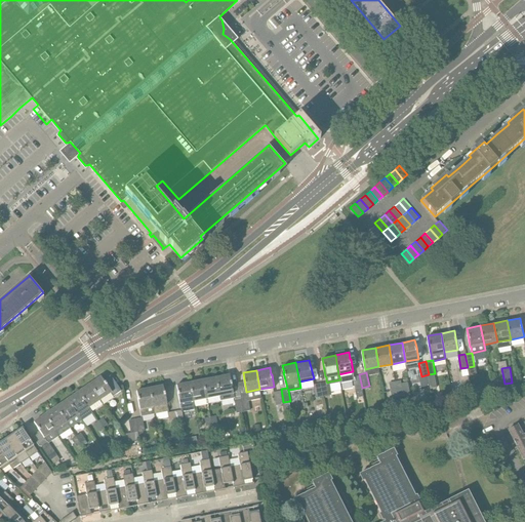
[(114,394),(121,389),(111,373),(104,378),(102,374),(90,383),(101,398),(112,391),(114,394)]
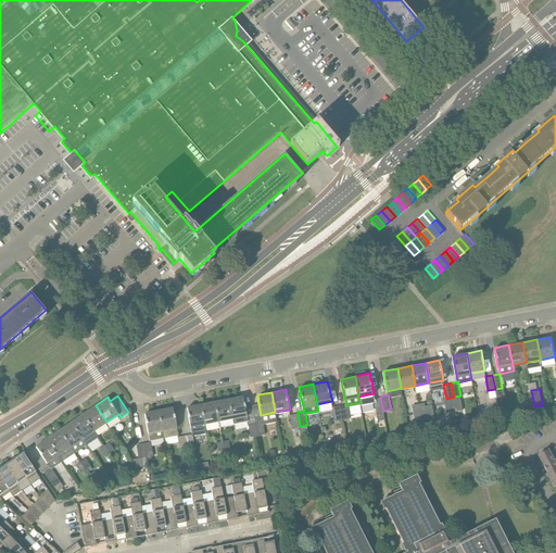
[(234,423),(249,419),(244,402),(243,396),(229,398),(232,418),(234,423)]
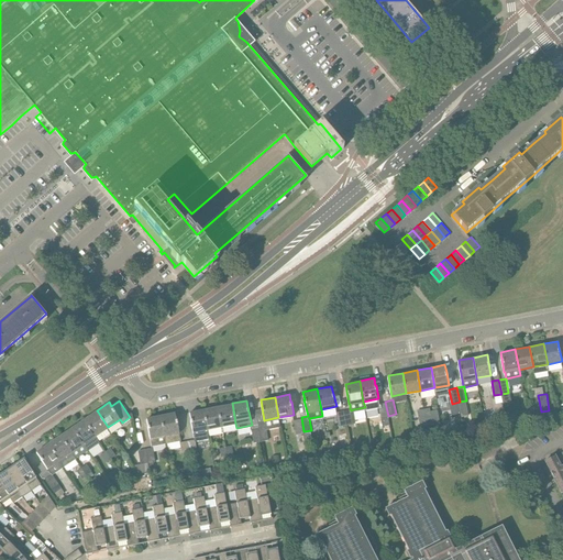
[(378,403),(381,417),(388,416),(385,402),(378,403)]
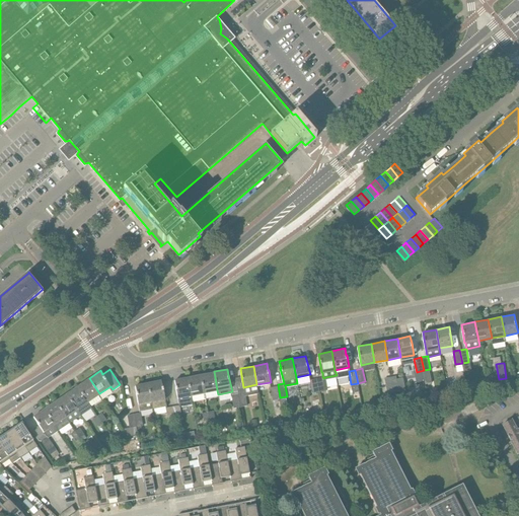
[(205,392),(217,390),(214,371),(201,374),(205,392)]
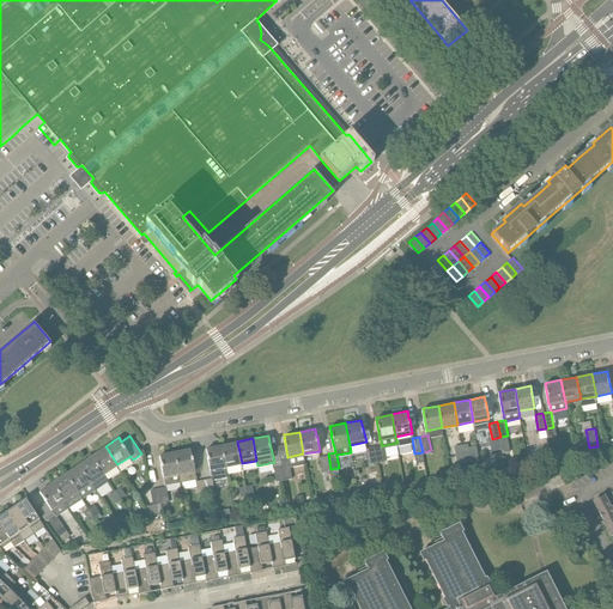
[(226,467),(242,463),(237,442),(222,444),(226,467)]
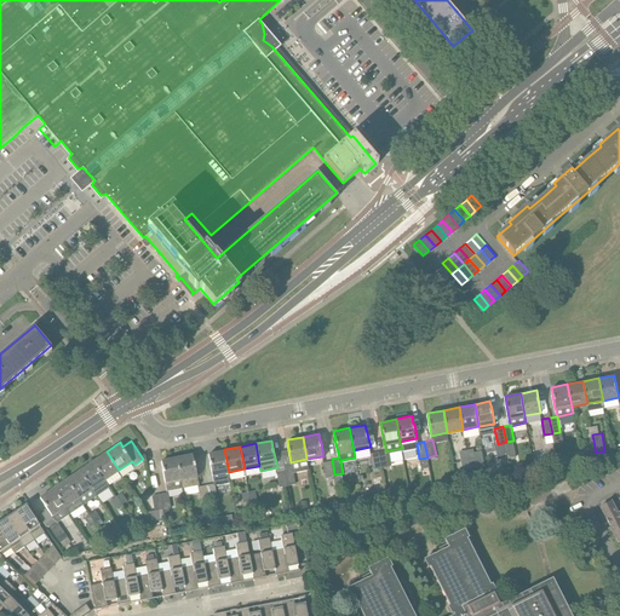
[(470,467),(477,465),(474,450),(474,447),(466,448),(470,467)]
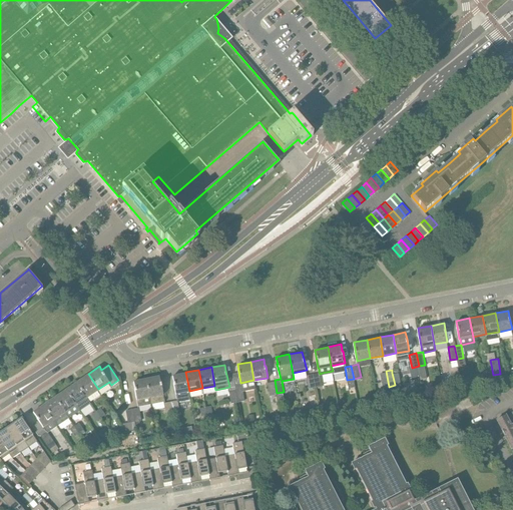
[(383,388),(389,387),(386,371),(380,372),(383,388)]
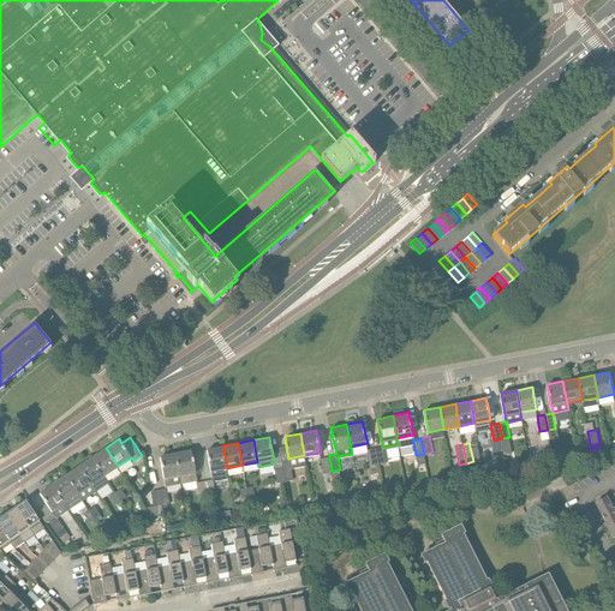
[(212,471),(227,468),(222,445),(207,449),(209,456),(208,456),(212,471)]
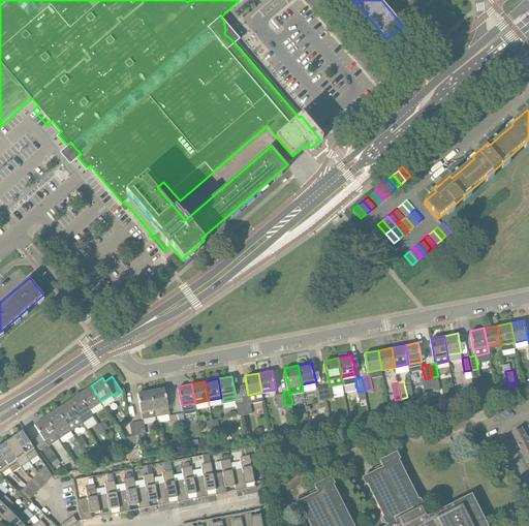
[(322,384),(324,398),(332,396),(330,385),(329,383),(322,384)]
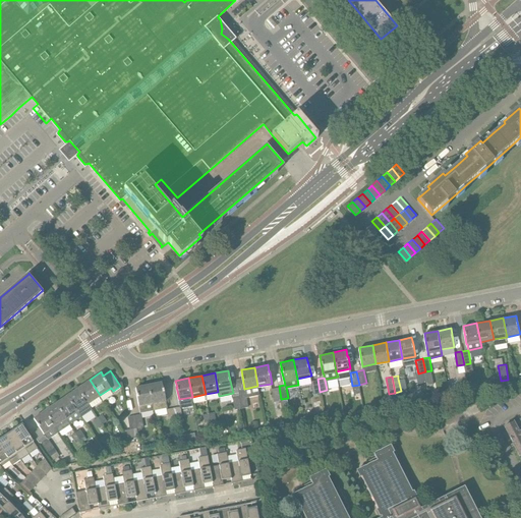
[(317,379),(310,380),(313,393),(320,392),(317,379)]
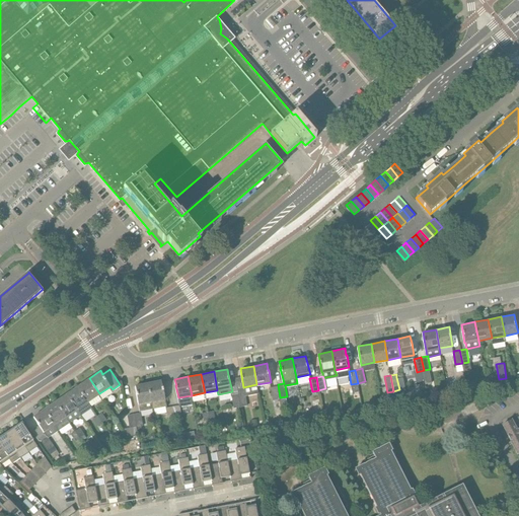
[(88,401),(99,393),(89,378),(78,385),(88,401)]
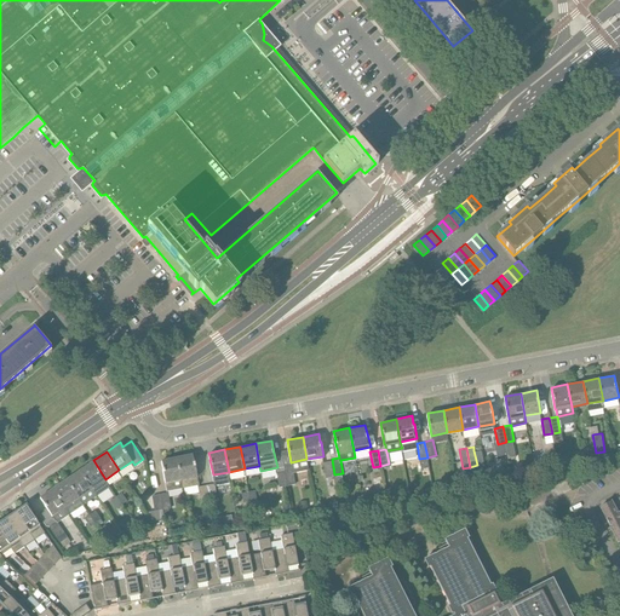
[(177,456),(183,485),(200,482),(195,461),(193,453),(177,456)]
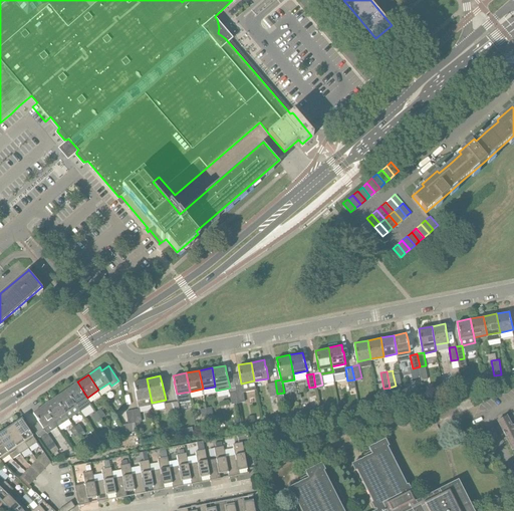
[(139,406),(152,403),(147,378),(134,380),(136,388),(135,388),(139,406)]
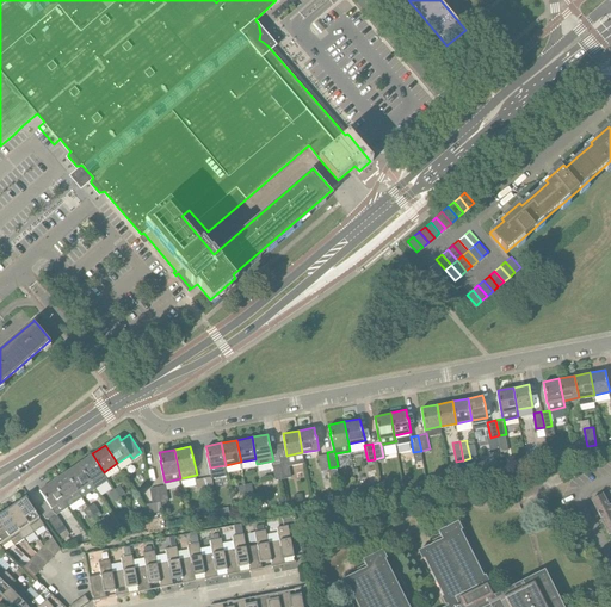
[(423,459),(421,451),(413,452),(415,460),(423,459)]
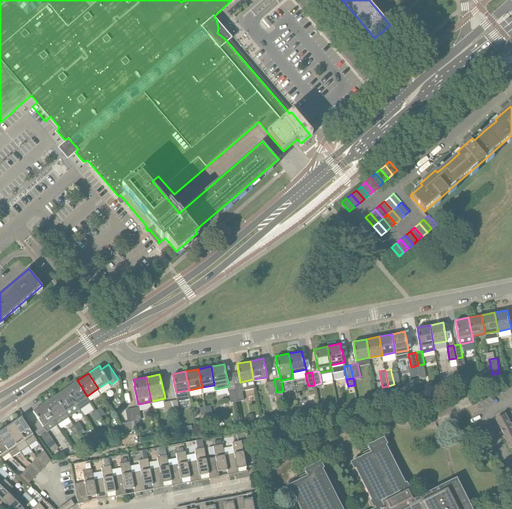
[(274,379),(267,380),(269,393),(276,392),(274,379)]
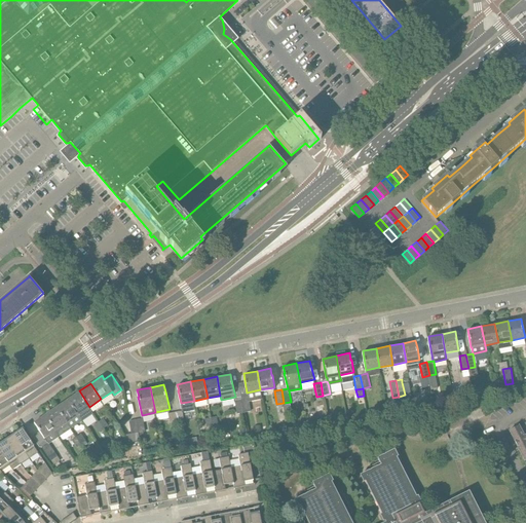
[(79,414),(89,407),(79,390),(68,398),(79,414)]
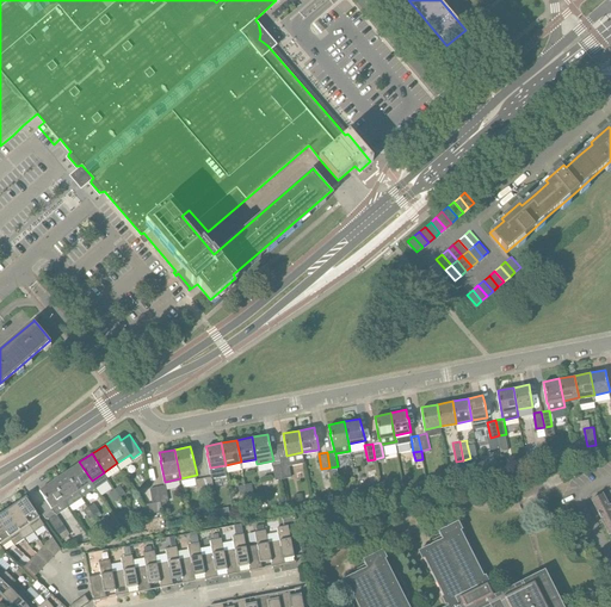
[(289,459),(281,460),(284,476),(291,475),(289,459)]
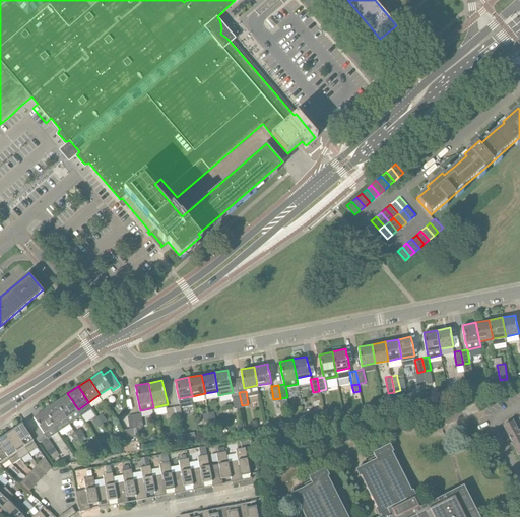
[(239,392),(232,394),(235,407),(242,405),(239,392)]
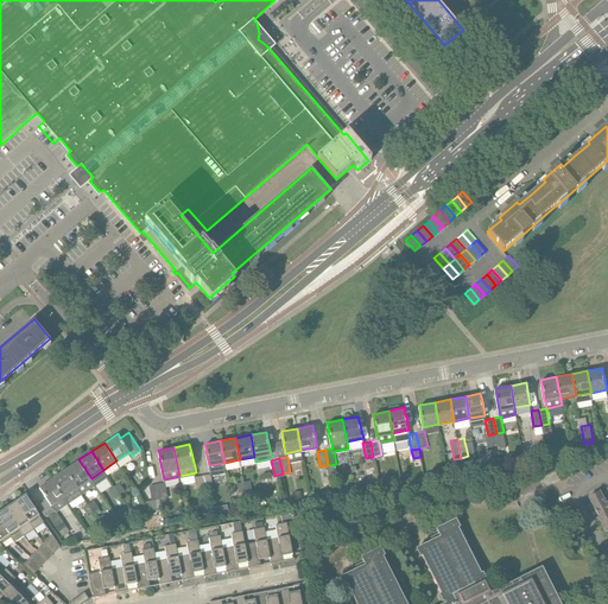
[(95,484),(92,478),(78,459),(65,469),(82,493),(95,484)]
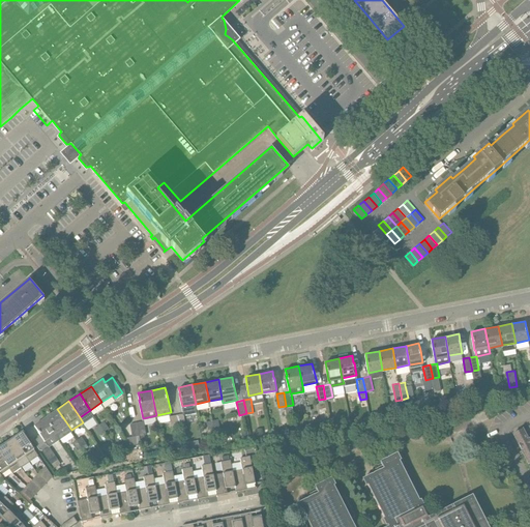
[(60,438),(71,430),(57,409),(46,416),(60,438)]
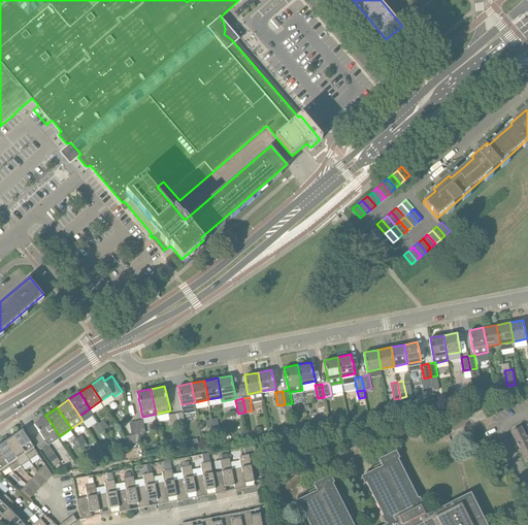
[(178,425),(186,424),(183,411),(176,412),(178,425)]
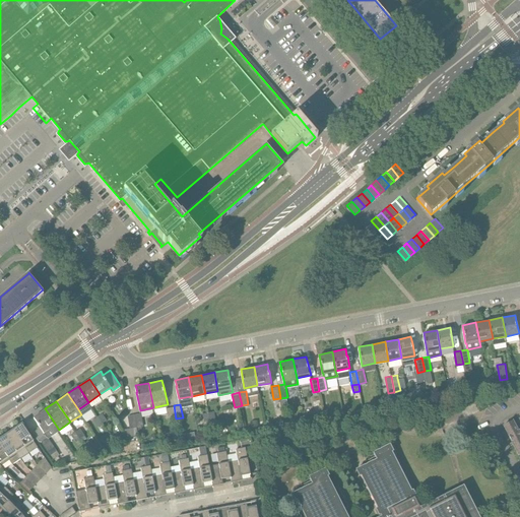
[(170,419),(176,418),(174,405),(167,406),(170,419)]
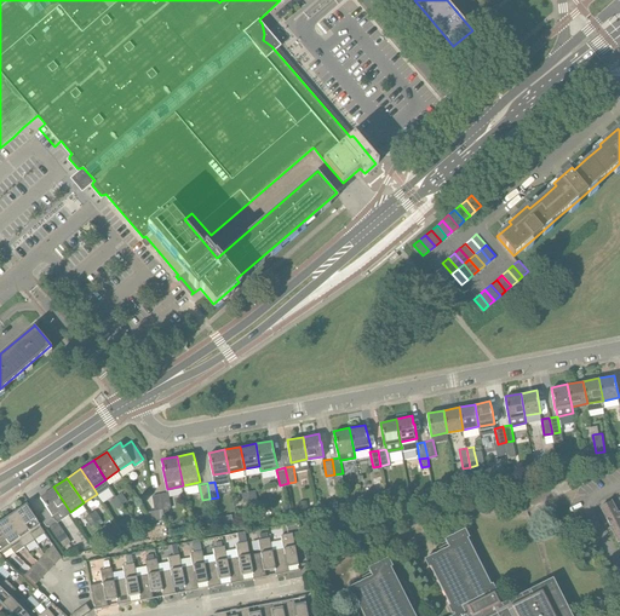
[(58,520),(70,512),(53,487),(40,496),(45,502),(46,506),(36,512),(45,524),(49,523),(57,536),(64,530),(58,520)]
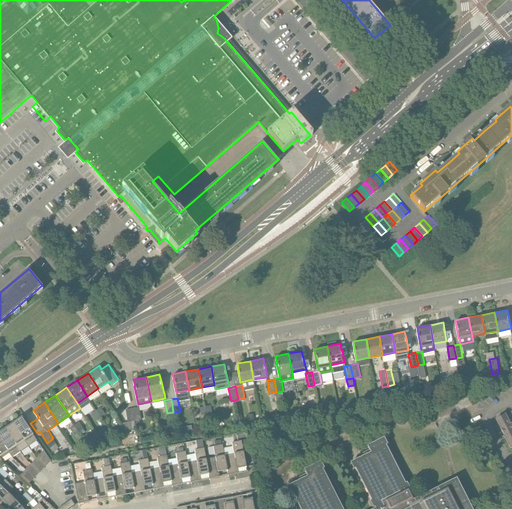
[(101,415),(105,412),(101,405),(96,408),(101,415)]
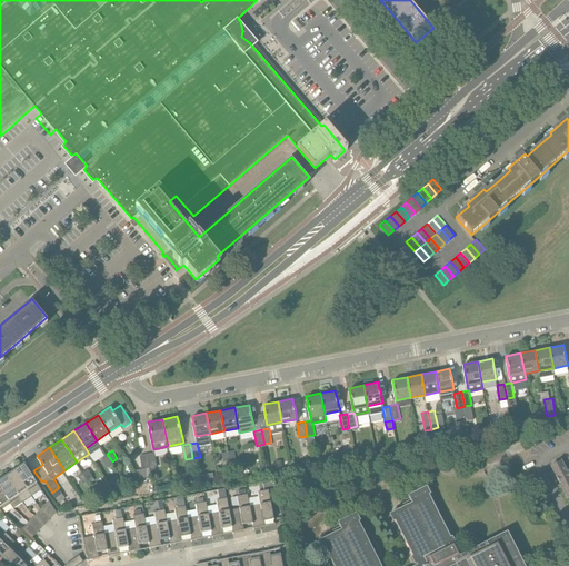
[(155,465),(157,465),(155,450),(147,452),(150,470),(156,469),(155,465)]
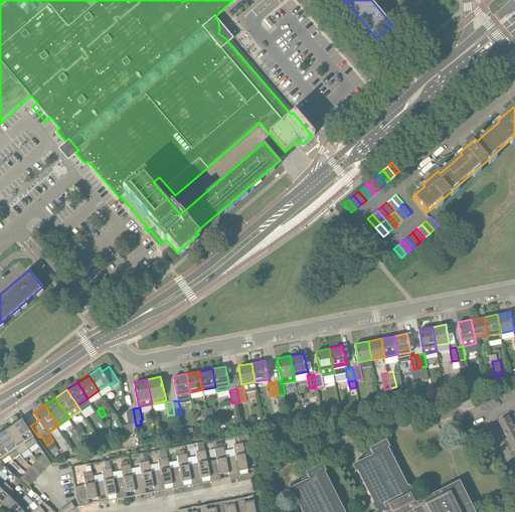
[(137,430),(136,425),(133,408),(126,410),(129,421),(122,423),(127,432),(130,431),(137,430)]
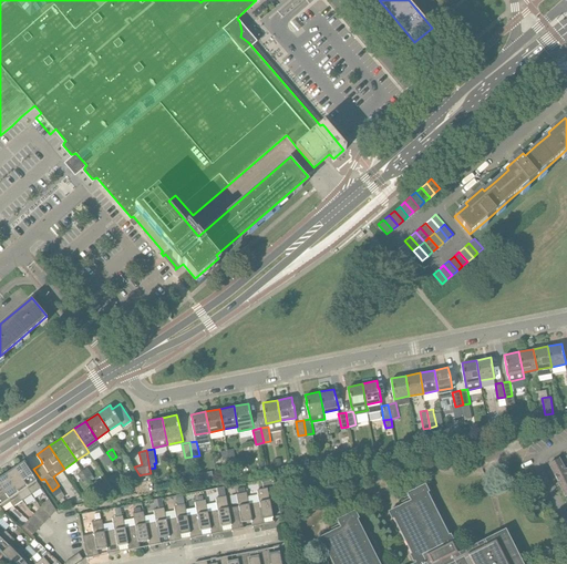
[(106,463),(112,460),(106,452),(101,455),(106,463)]
